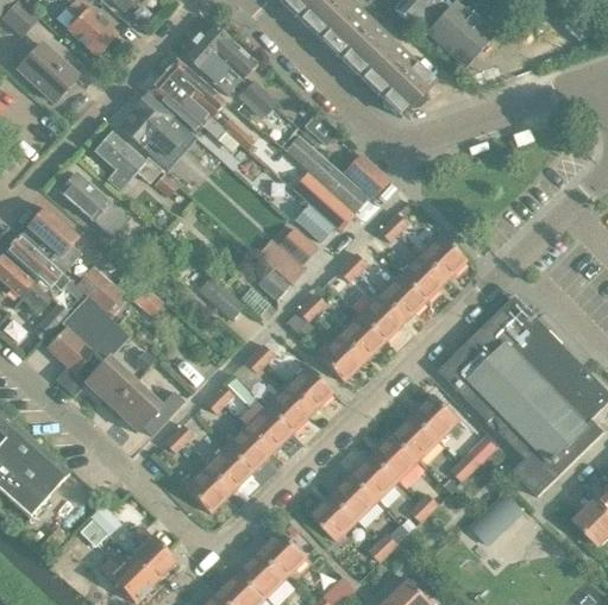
[(0,0),(0,14),(14,0),(0,0)]
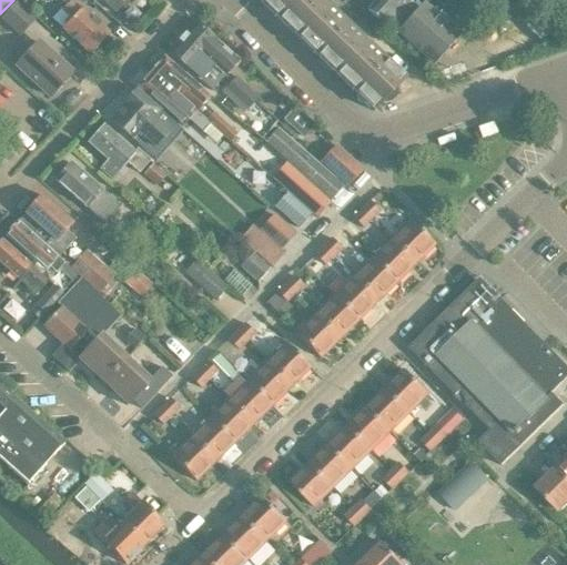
[(18,0),(2,17),(21,36),(38,17),(20,0),(18,0)]
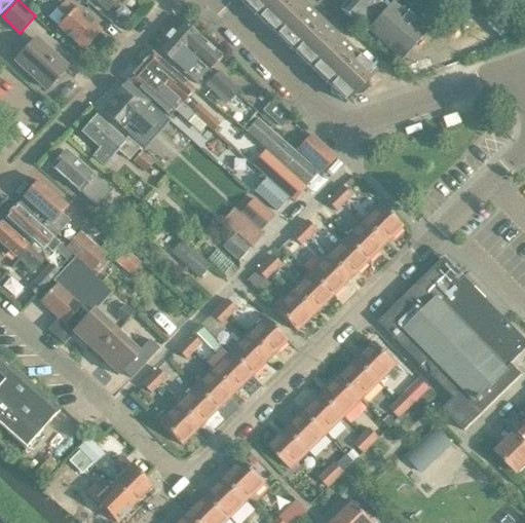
[(61,0),(63,2),(59,6),(68,14),(59,24),(84,48),(103,29),(77,4),(76,5),(70,0),(61,0)]
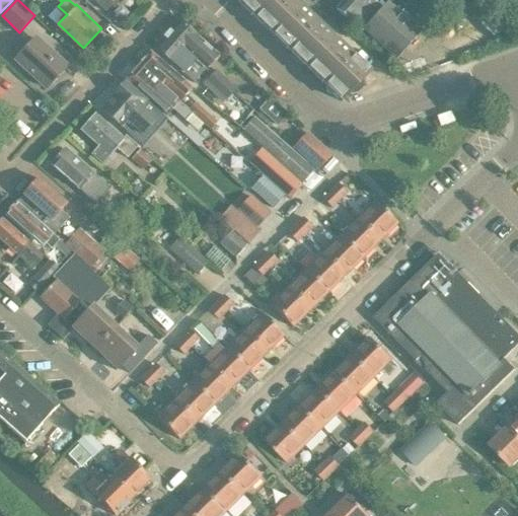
[(97,0),(106,9),(114,1),(113,0),(97,0)]
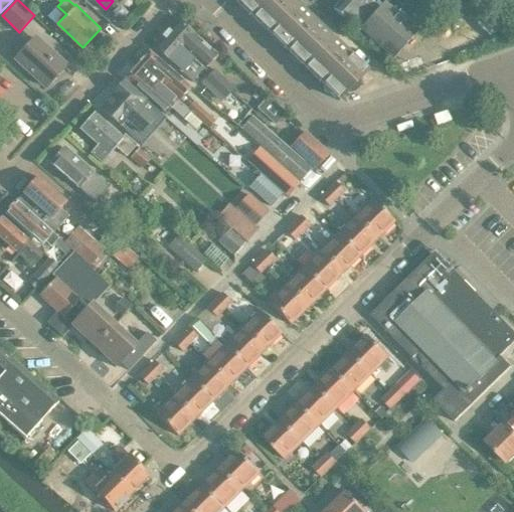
[(237,0),(247,9),(255,0),(237,0)]
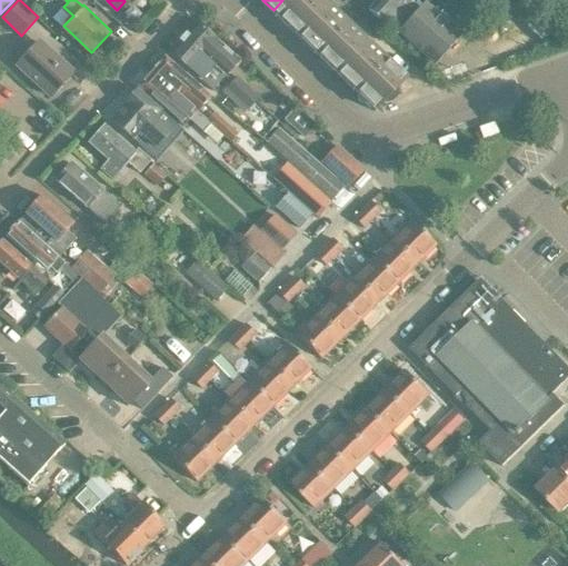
[(282,0),(273,10),(288,25),(310,0),(282,0)]
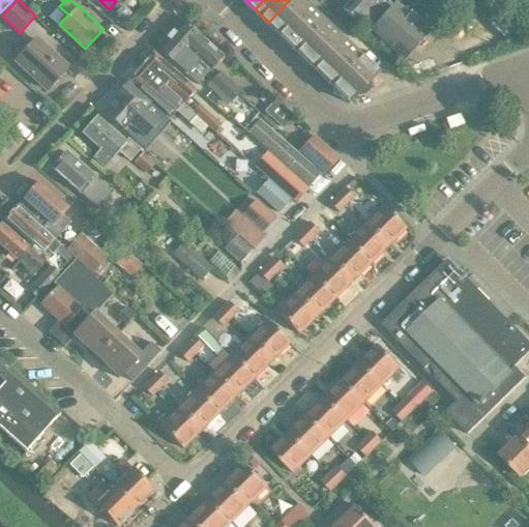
[(289,0),(268,23),(282,35),(312,4),(307,0),(304,0),(289,0)]
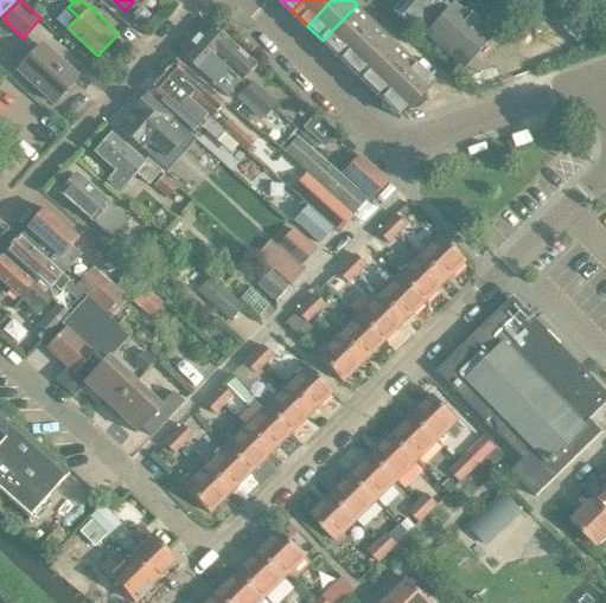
[(422,32),(425,30),(464,64),(492,32),(457,0),(450,0),(447,4),(442,0),(396,0),(393,5),(422,32)]
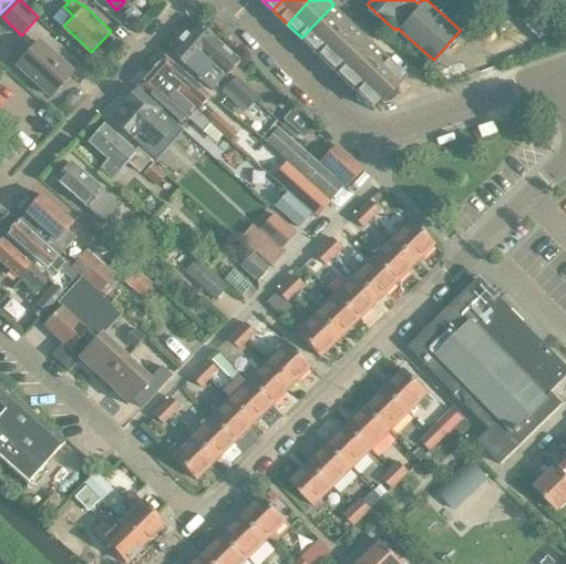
[(502,26),(506,20),(517,7),(508,0),(504,0),(491,17),(502,26)]
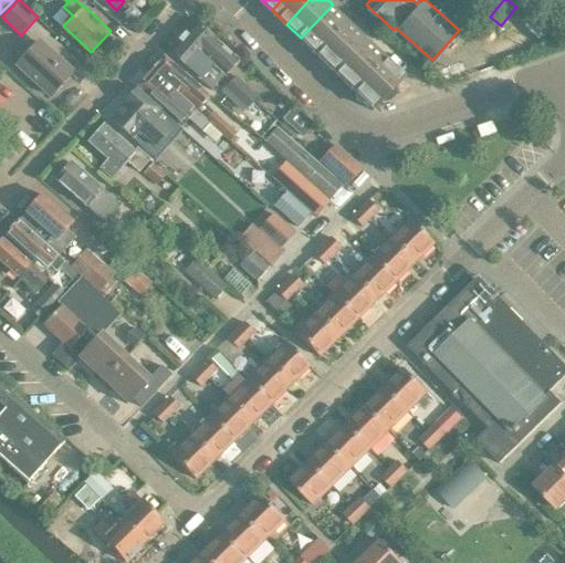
[(333,4),(301,38),(315,52),(347,18),(333,4)]
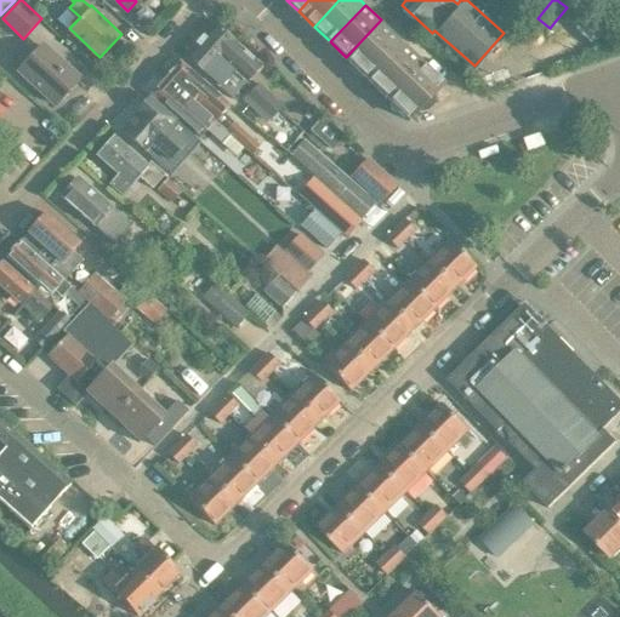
[(381,20),(346,57),(362,72),(397,35),(381,20)]
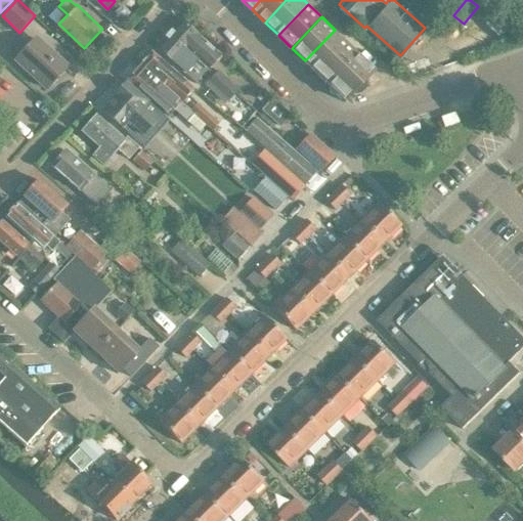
[(208,67),(209,67),(221,53),(181,17),(169,32),(208,67)]
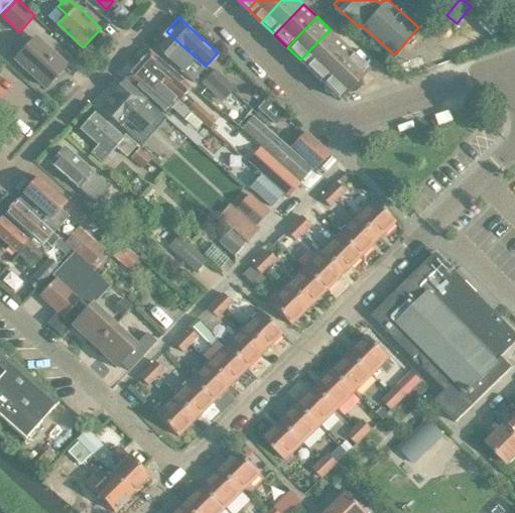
[(330,29),(300,59),(313,73),(342,43),(335,36),(336,35),(330,29)]
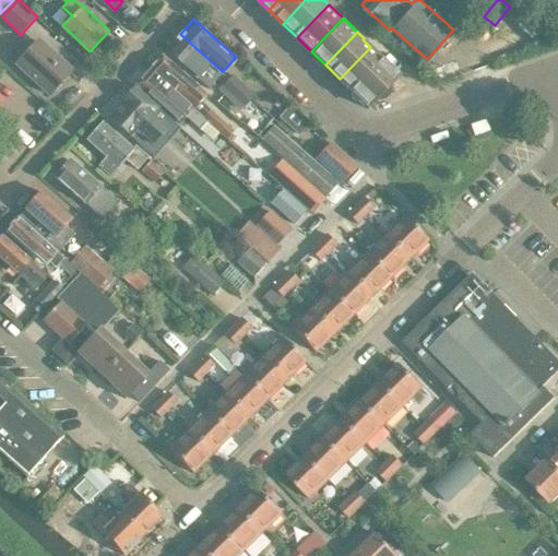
[(167,49),(209,86),(223,71),(222,71),(180,34),(167,49)]
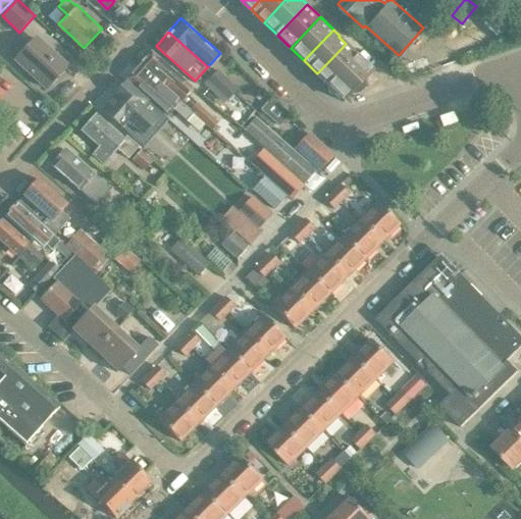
[(37,35),(14,59),(47,89),(69,65),(37,35)]
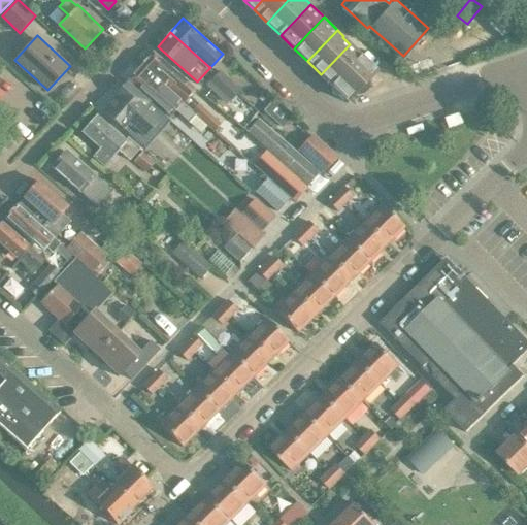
[(350,44),(321,74),(334,87),(363,58),(350,44)]
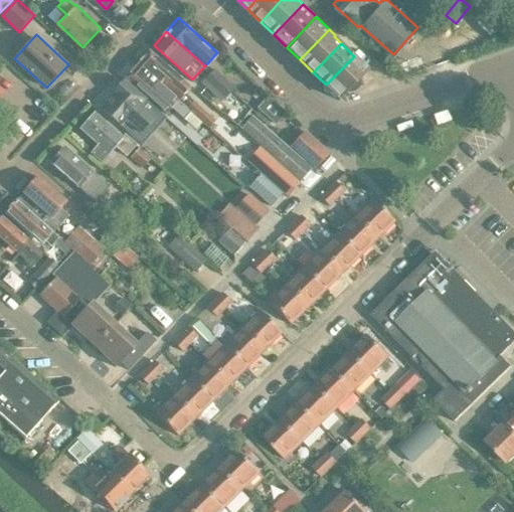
[(149,49),(137,62),(178,99),(189,109),(199,117),(202,120),(209,126),(215,119),(185,92),(190,86),(149,49)]
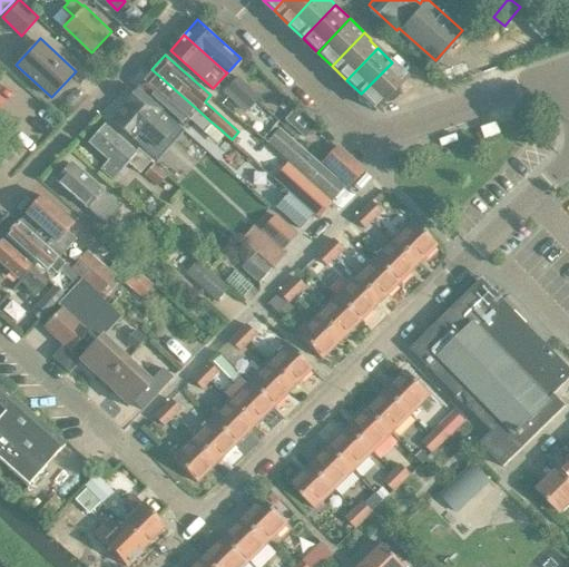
[(392,62),(361,94),(376,108),(385,98),(389,98),(392,97),(394,95),(396,93),(398,89),(398,86),(406,76),(392,62)]
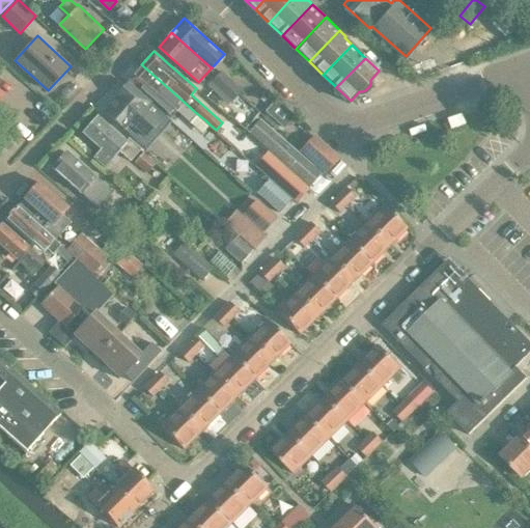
[(141,64),(130,77),(157,101),(173,115),(178,109),(180,111),(190,119),(195,112),(184,102),(141,64)]
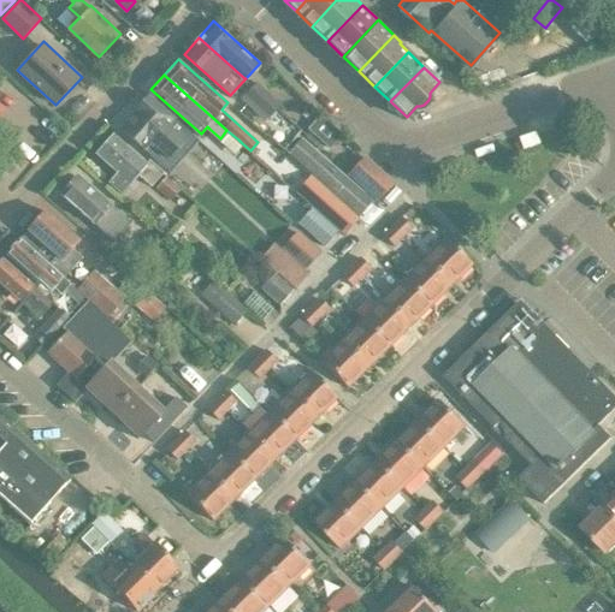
[(246,93),(258,104),(267,91),(256,81),(246,93)]
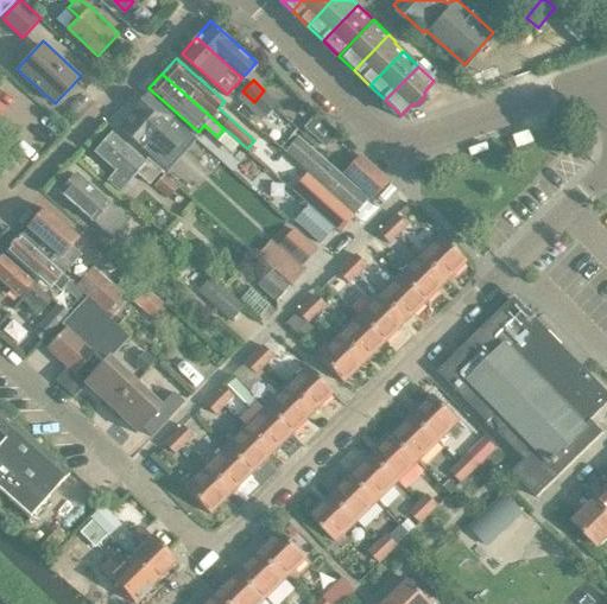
[(264,90),(254,102),(265,112),(276,101),(264,90)]
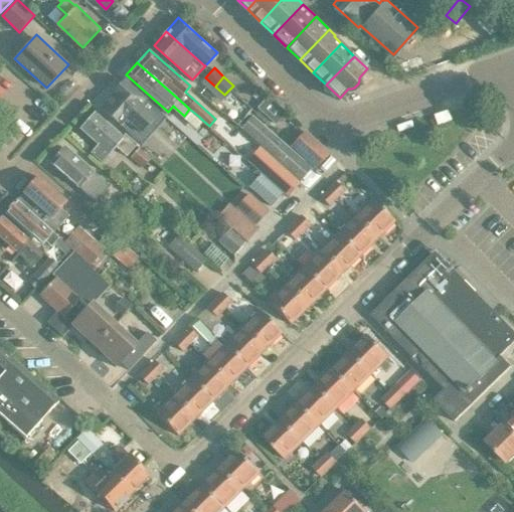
[(115,93),(102,108),(129,132),(142,144),(166,117),(145,98),(124,78),(113,91),(115,93)]
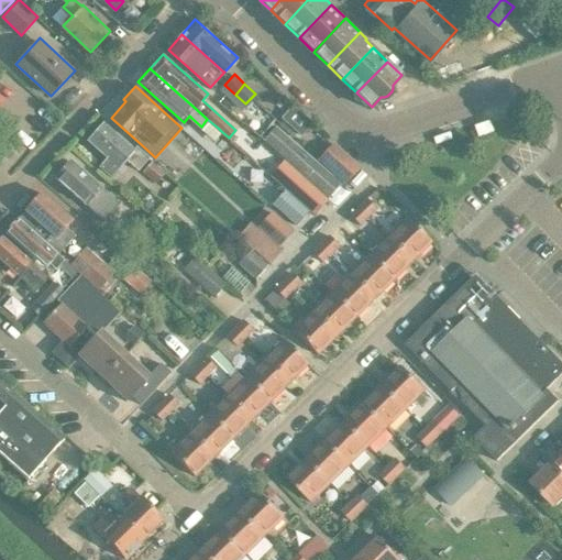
[(488,118),(473,123),(477,134),(493,129),(488,118)]
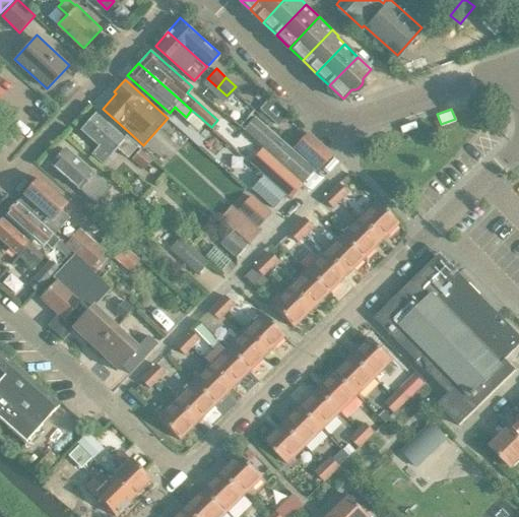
[(104,160),(111,153),(117,145),(127,154),(137,144),(126,135),(123,138),(95,113),(82,128),(101,144),(93,151),(104,160)]
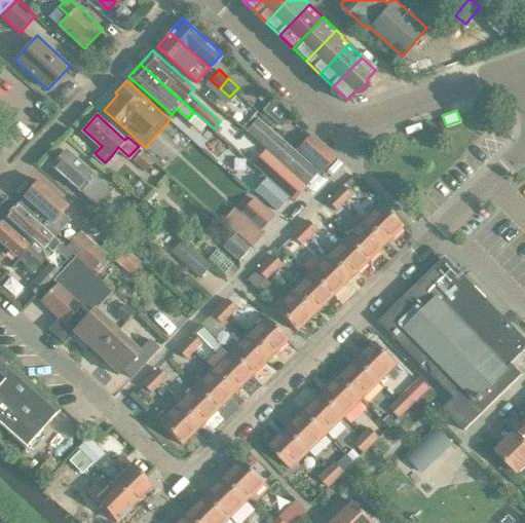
[(308,188),(323,172),(296,148),(259,116),(247,129),(291,171),(308,188)]
